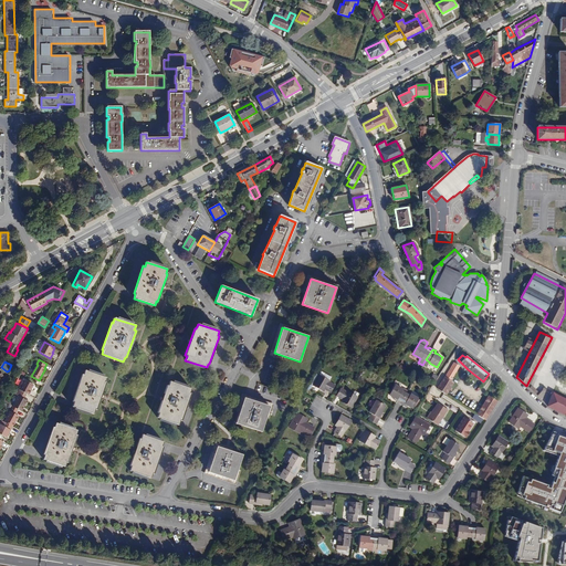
[(437,388),(447,395),(453,383),(450,380),(460,366),(454,363),(437,388)]
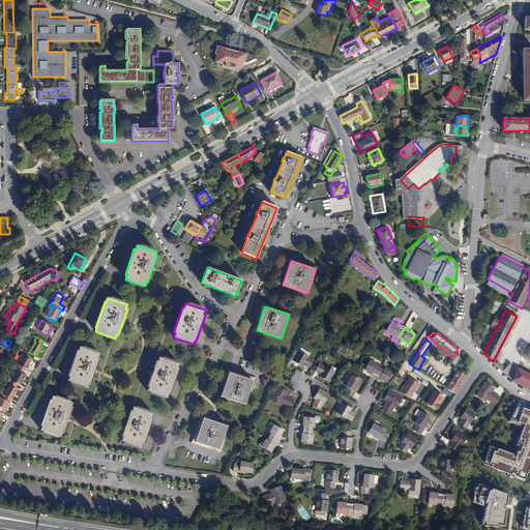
[(79,351),(77,351),(68,376),(69,377),(67,381),(88,387),(89,383),(90,384),(99,358),(97,357),(99,353),(80,347),(79,351)]
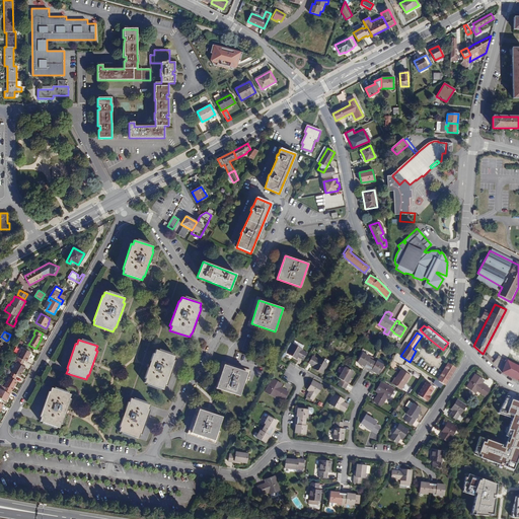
[(295,341),(293,344),(302,349),(304,346),(295,341)]
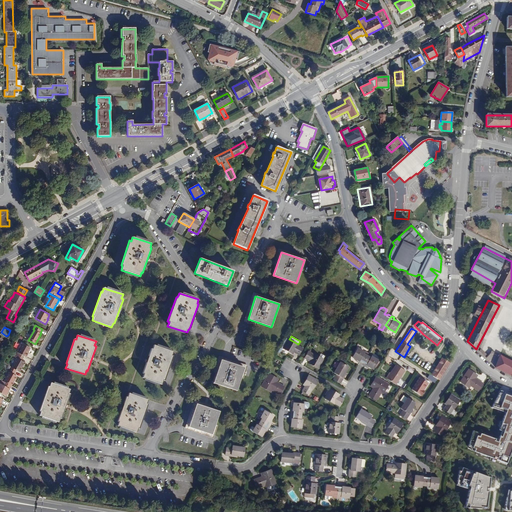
[(298,344),(289,339),(283,349),(293,354),(294,352),(299,355),(303,348),(298,345),(299,344),(298,344)]
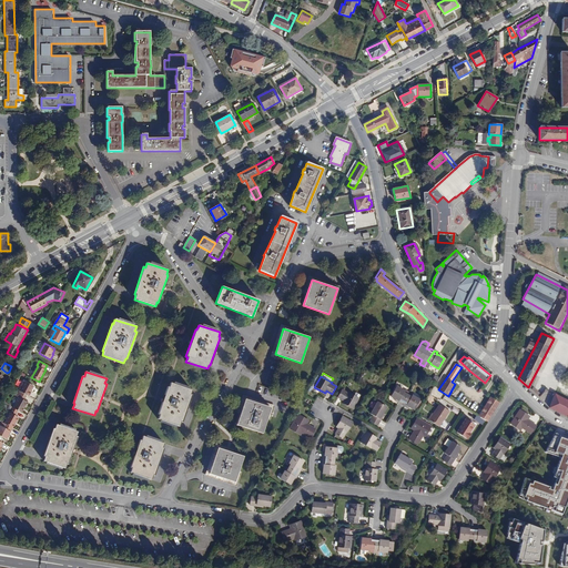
[(19,391),(22,392),(27,395),(28,395),(31,389),(33,385),(26,379),(19,391)]
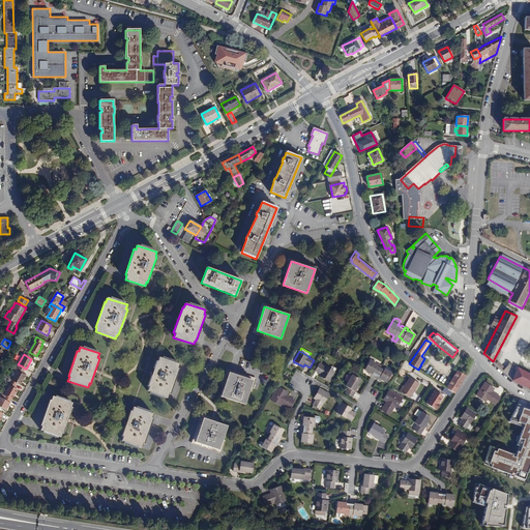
[(179,364),(159,357),(157,361),(156,361),(147,386),(148,387),(147,391),(167,398),(169,393),(170,394),(179,369),(177,369),(179,364)]
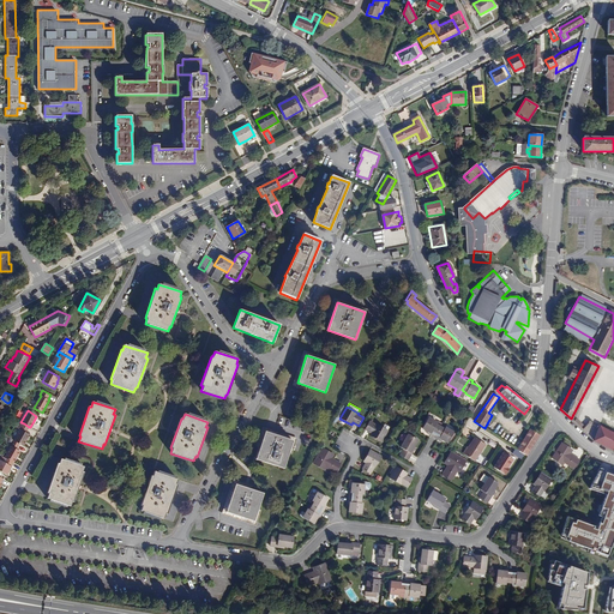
[(431,435),(434,438),(441,427),(437,425),(438,422),(429,417),(422,428),(428,432),(431,433),(431,435)]
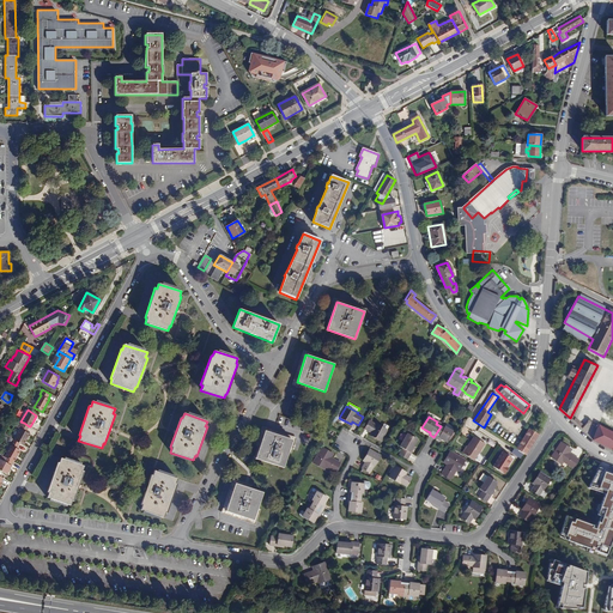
[(381,442),(388,430),(382,426),(376,423),(376,424),(369,420),(364,429),(371,432),(370,435),(381,442)]
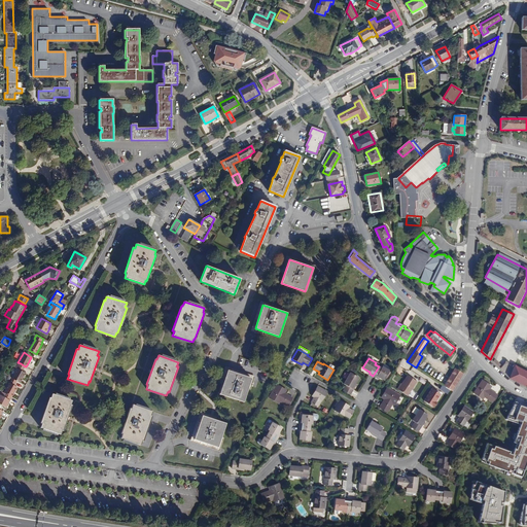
[(499,370),(508,374),(512,365),(503,361),(499,370)]
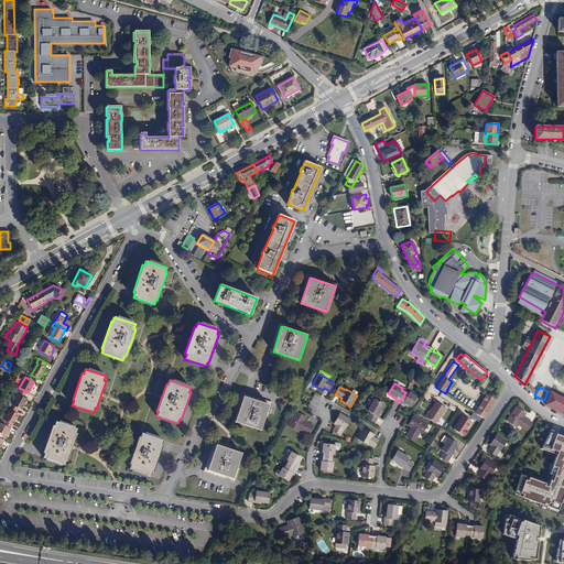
[(18,407),(22,409),(28,399),(24,397),(26,392),(22,389),(13,404),(18,407)]
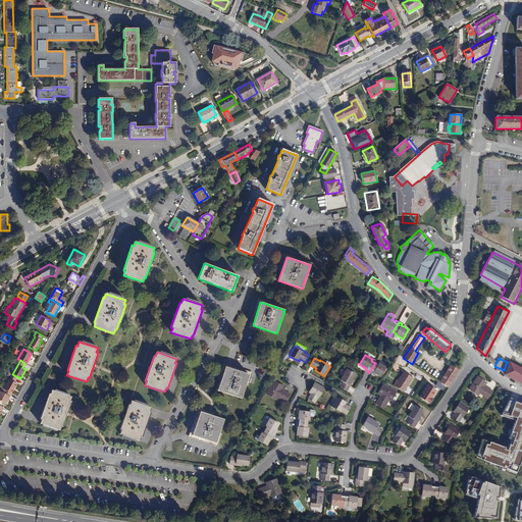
[(521,382),(521,367),(510,362),(509,364),(505,374),(521,383),(521,382)]
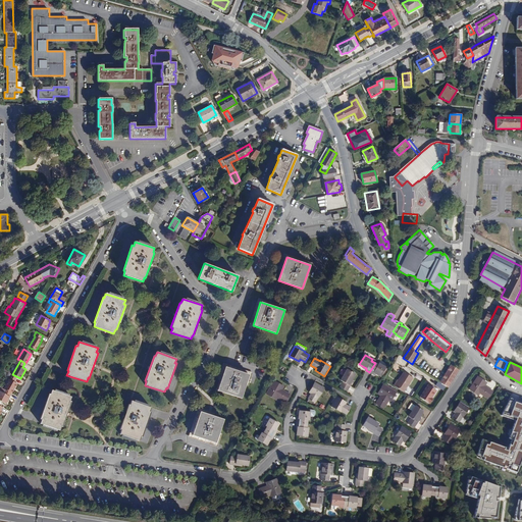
[(375,363),(369,372),(372,374),(373,372),(376,374),(381,377),(386,367),(378,363),(378,364),(375,363)]
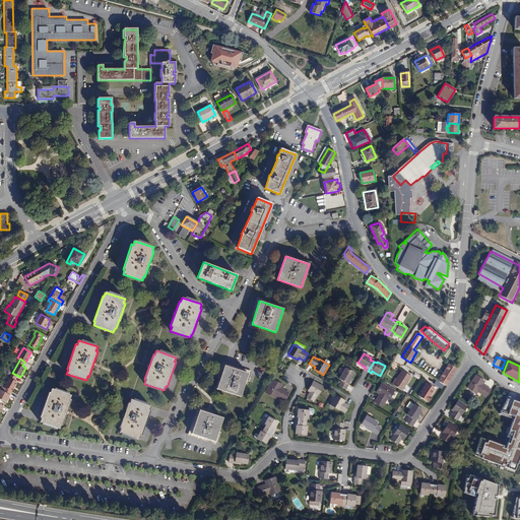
[(447,386),(458,369),(453,366),(454,364),(451,362),(438,381),(447,386)]
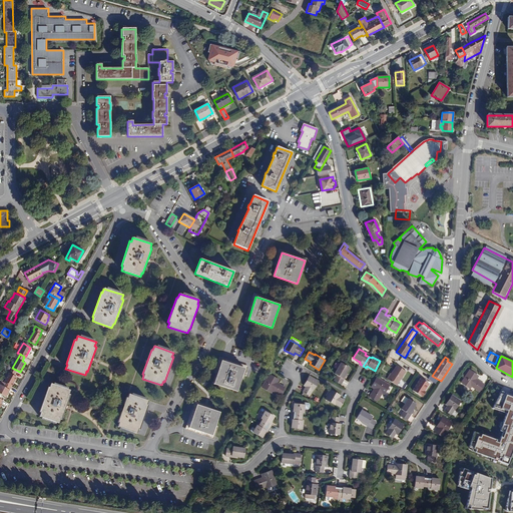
[(244,368),(221,361),(213,384),(237,391),(244,368)]
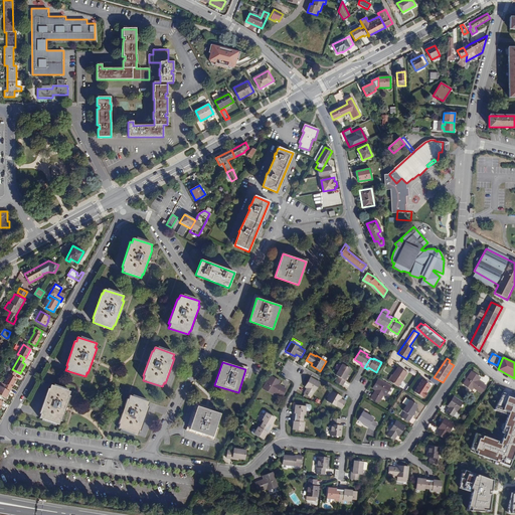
[(343,385),(346,380),(344,380),(347,374),(351,369),(342,364),(336,375),(338,376),(335,381),(343,385)]
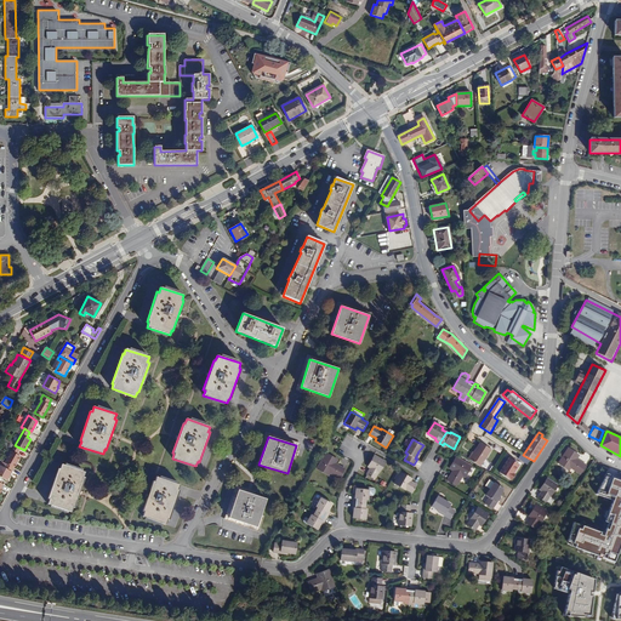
[(468,459),(480,467),(491,449),(480,443),(474,453),(473,453),(468,459)]
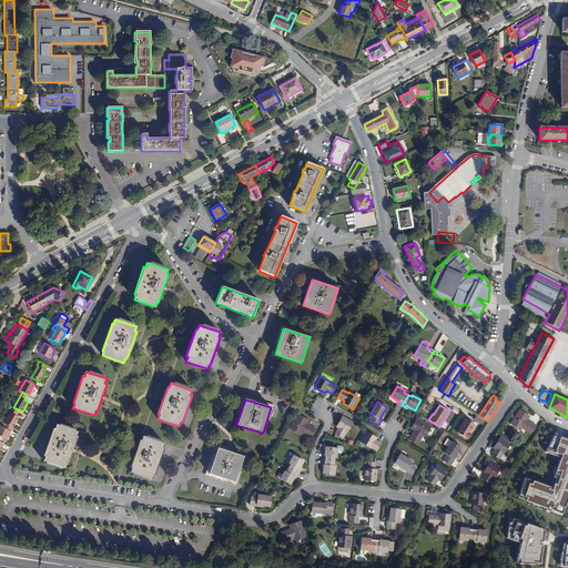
[(6,423),(13,427),(19,416),(16,414),(18,409),(13,407),(4,423),(6,423)]
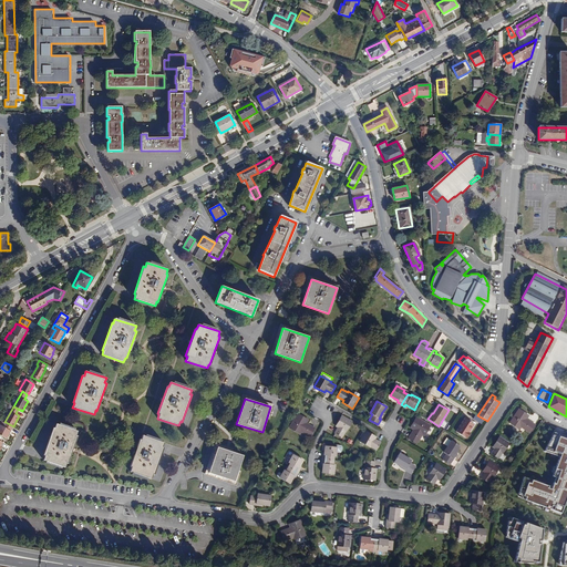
[(525,421),(526,419),(528,415),(518,410),(509,423),(519,430),(521,428),(529,433),(535,424),(528,420),(527,422),(525,421)]
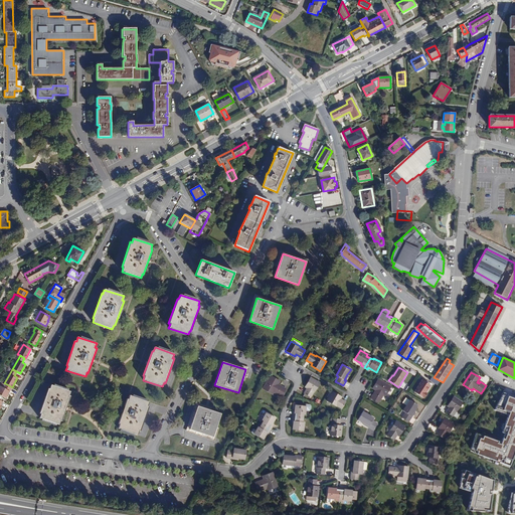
[(287,389),(280,385),(279,387),(278,386),(279,384),(280,381),(271,375),(263,389),(273,394),(274,392),(282,397),(287,389)]
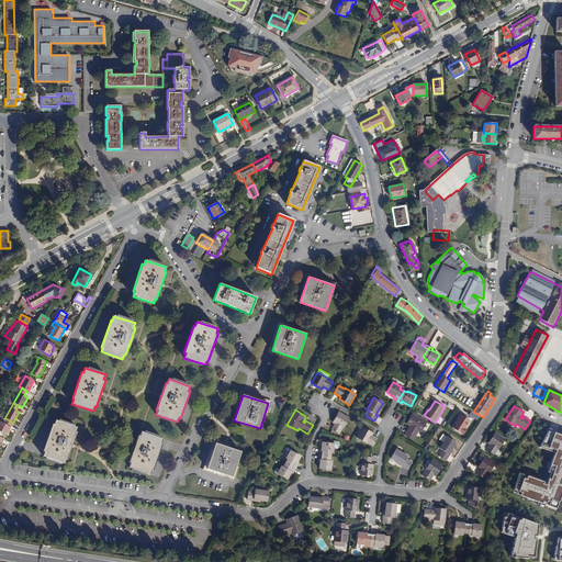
[(333,422),(335,424),(336,424),(335,426),(334,426),(332,429),(339,434),(343,428),(344,428),(349,417),(339,412),(333,422)]
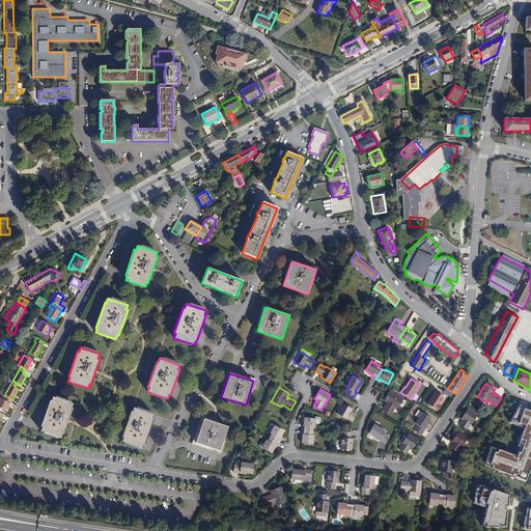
[(388,406),(386,404),(383,411),(391,416),(395,408),(397,409),(403,398),(390,391),(384,401),(387,403),(389,404),(388,406)]
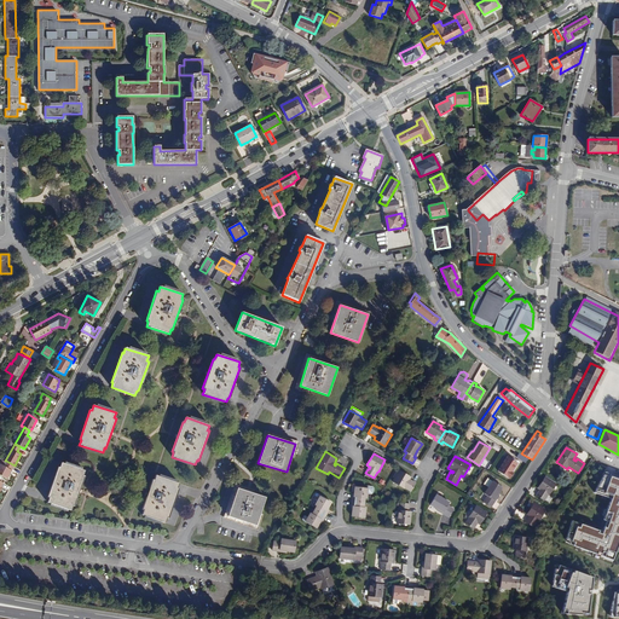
[(518,463),(508,456),(498,470),(510,479),(514,472),(513,470),(518,463)]
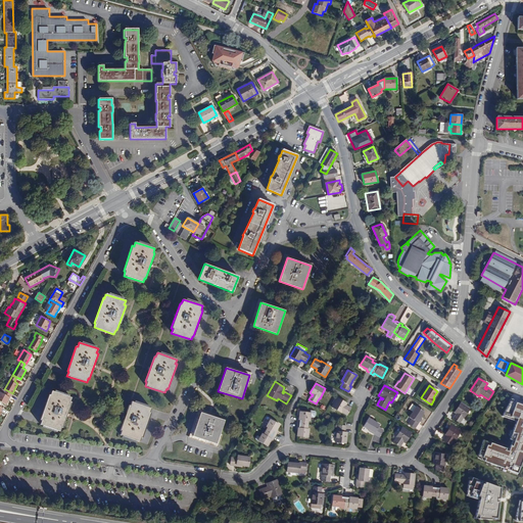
[(0,399),(6,403),(12,393),(5,389),(4,392),(1,390),(0,391),(0,399)]
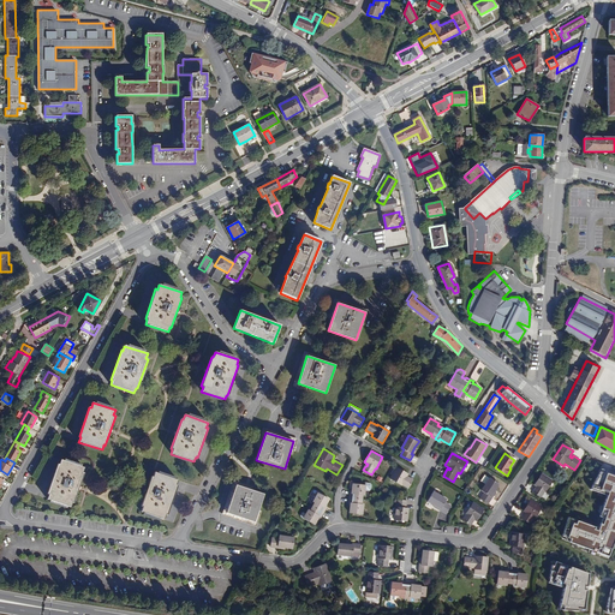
[(84,467),(61,460),(59,465),(58,464),(47,494),(49,495),(48,500),(71,507),(72,502),(73,503),(83,473),(82,472),(84,467)]
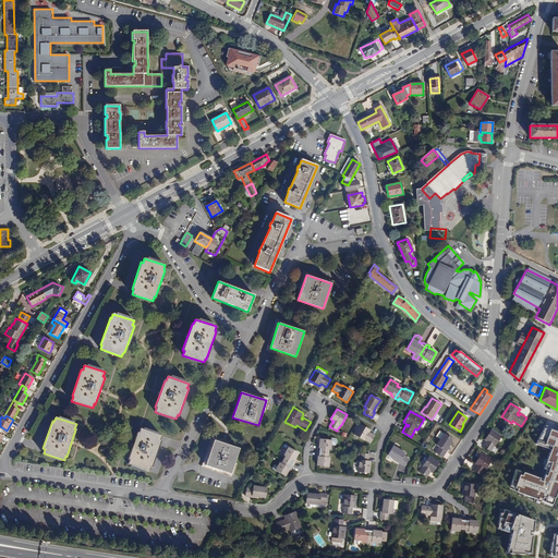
[(375,435),(372,433),(371,434),(368,433),(370,432),(371,429),(360,424),(354,435),(365,440),(365,439),(371,443),(375,435)]
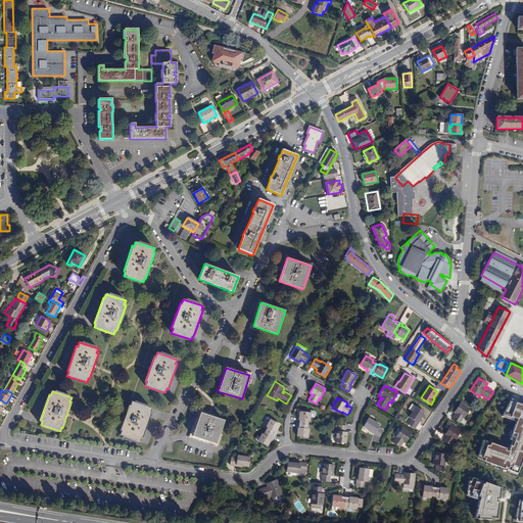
[(503,417),(517,422),(507,448),(483,440),(477,459),(517,474),(522,458),(522,402),(515,400),(511,399),(503,417)]
